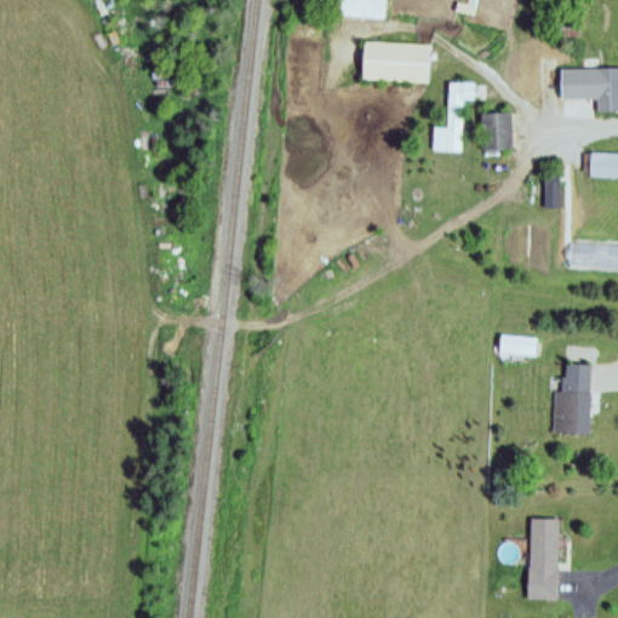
[(364,41),(362,80),(427,83),(429,45),(364,41)]
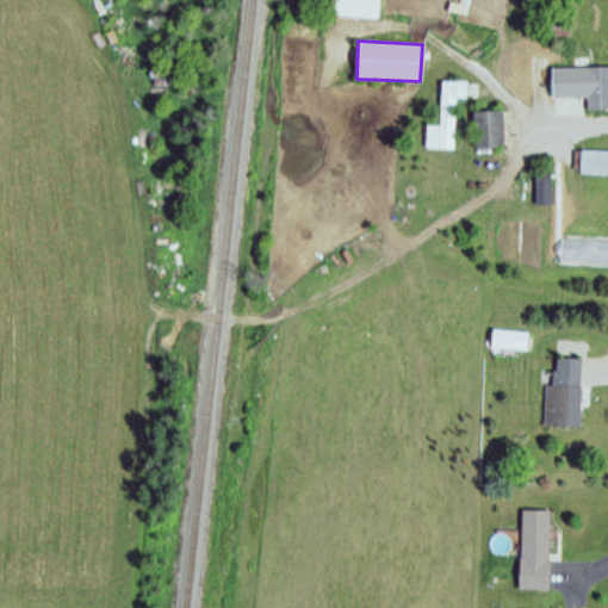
[(607,63),(585,63),(587,110),(607,109),(607,63)]
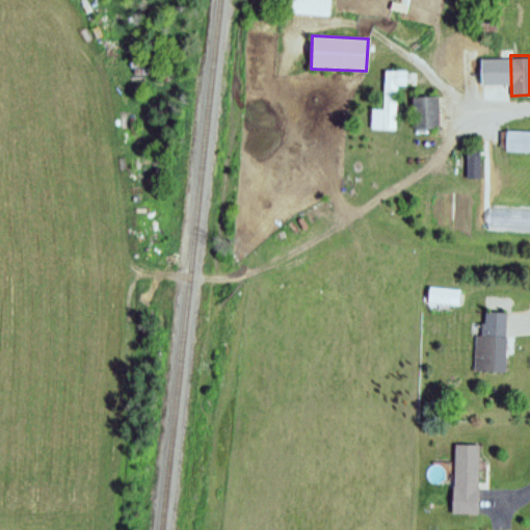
[(405,71),(404,84),(397,84),(395,131),(370,130),(371,108),(383,109),(386,70),(405,71)]
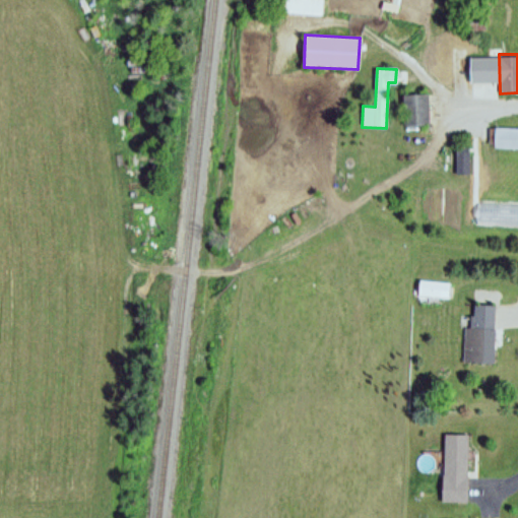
[(403,92),(404,124),(431,123),(430,91),(403,92)]
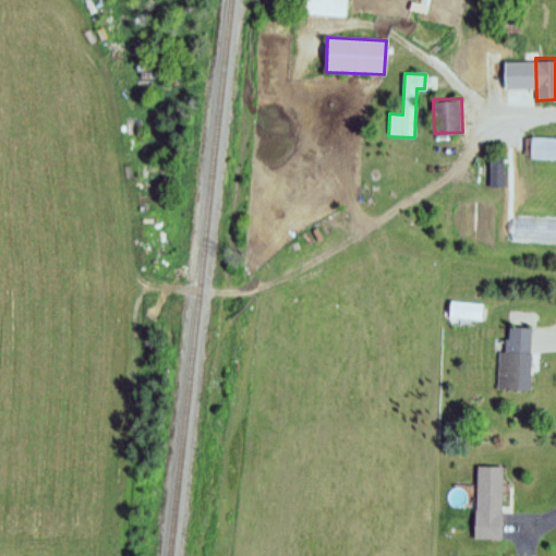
[(524,137),(555,139),(555,161),(531,160),(531,155),(523,154),(524,137)]
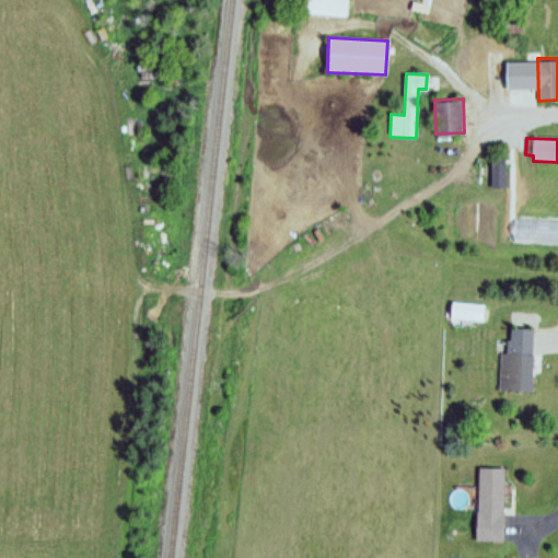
[(490,155),(489,169),(506,170),(506,157),(490,155)]
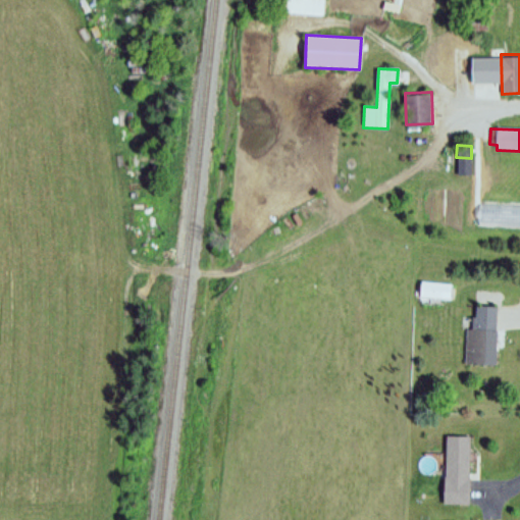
[(421,279),(419,296),(450,299),(451,282),(421,279)]
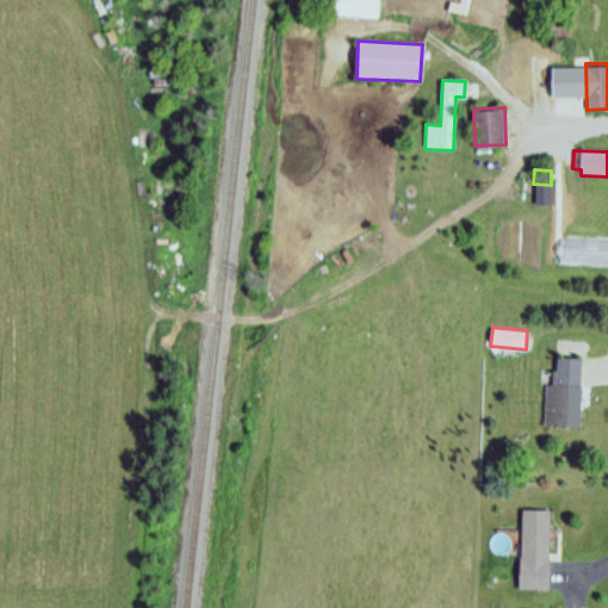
[(558,358),(558,370),(551,368),(550,384),(544,383),(543,426),(578,427),(581,359),(558,358)]
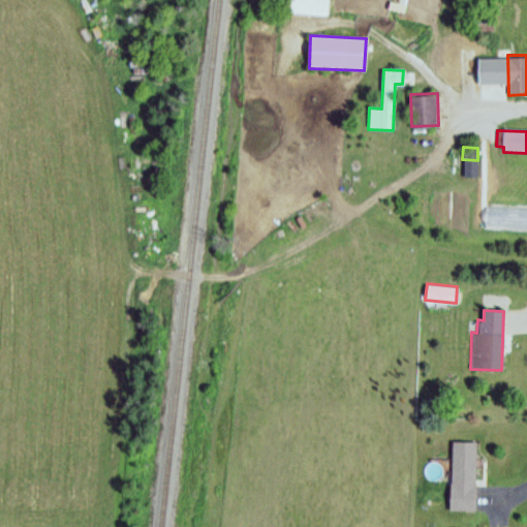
[(452,440),(451,509),(475,510),(476,440),(452,440)]
